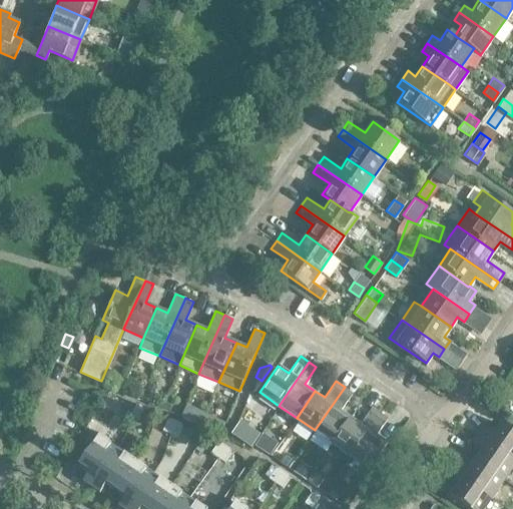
[(134,387),(130,394),(138,397),(141,390),(134,387)]
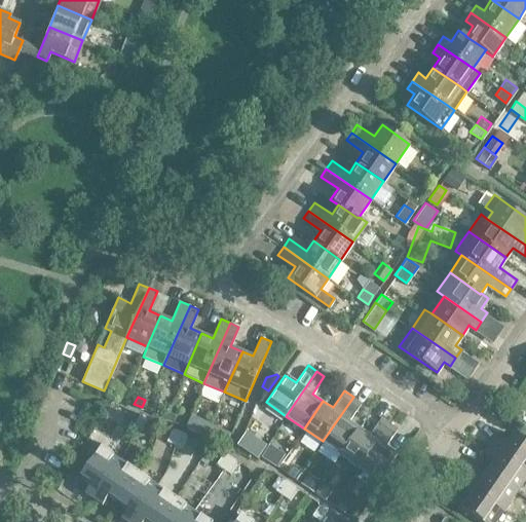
[(323,441),(341,453),(360,426),(348,418),(361,401),(353,397),(323,441)]
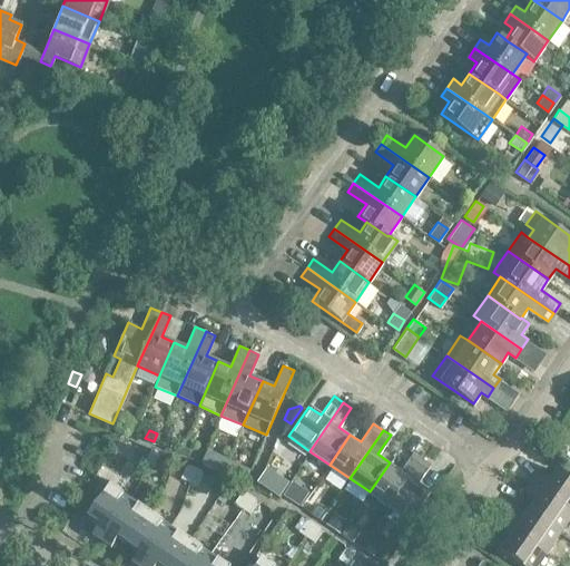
[(183,446),(179,452),(186,456),(189,449),(183,446)]
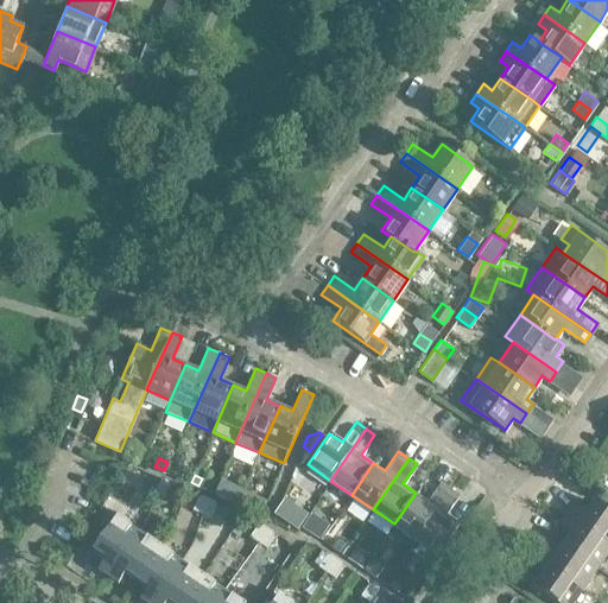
[(169,483),(168,478),(162,476),(156,493),(164,496),(169,483)]
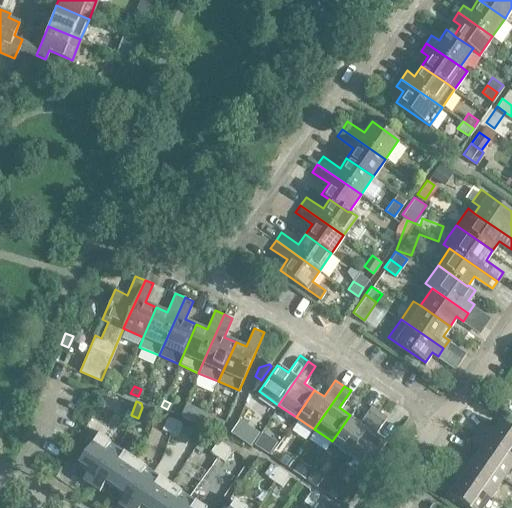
[(332,441),(349,454),(379,410),(371,404),(359,421),(350,415),(332,441)]
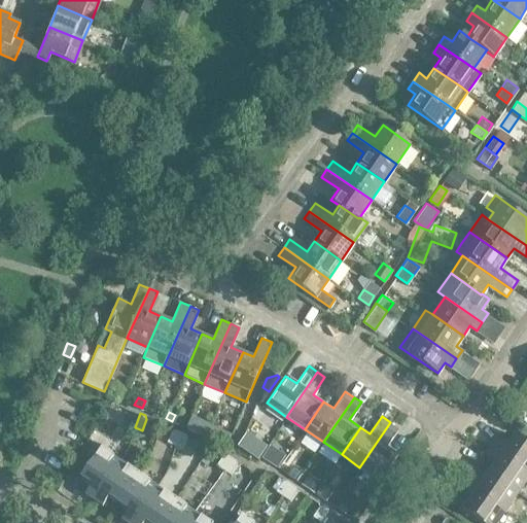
[(201,420),(196,431),(204,436),(209,424),(201,420)]
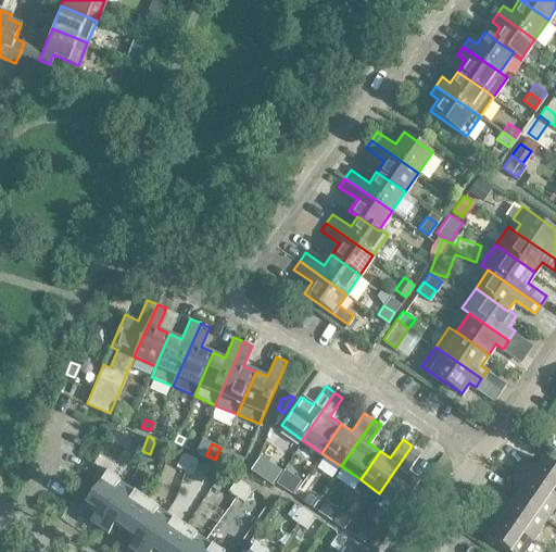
[(412,446),(379,493),(399,506),(419,477),(407,469),(419,451),(412,446)]
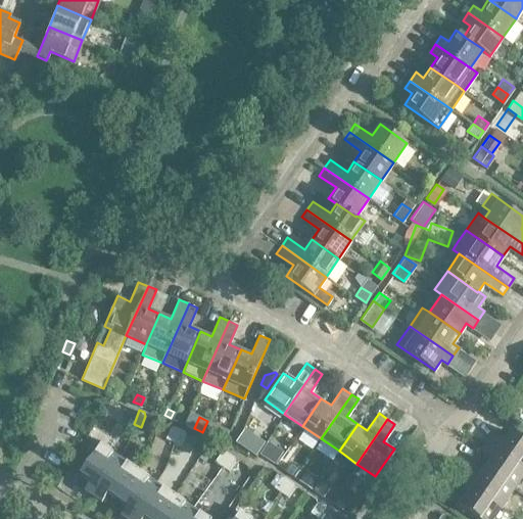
[(179,428),(174,426),(171,427),(165,437),(174,441),(179,428)]
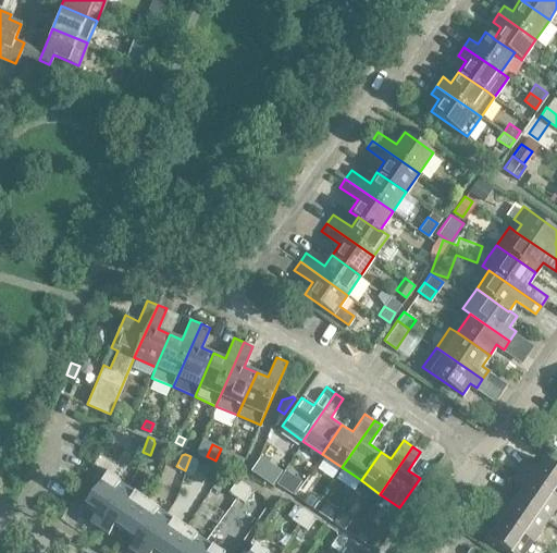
[(234,455),(229,467),(236,471),(243,458),(234,455)]
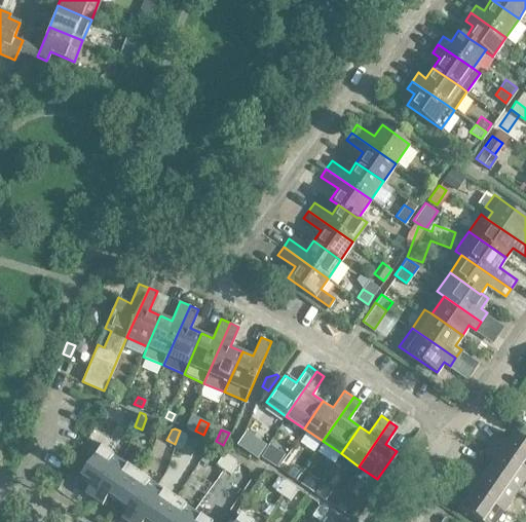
[(187,436),(186,433),(180,431),(175,444),(182,447),(187,436)]
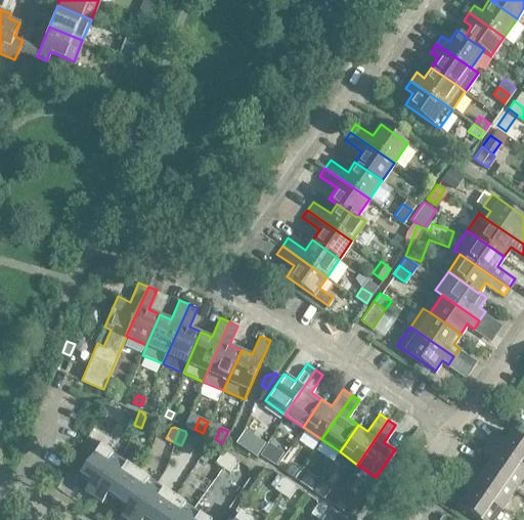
[(486,441),(523,467),(523,438),(511,430),(504,440),(492,433),(486,441)]
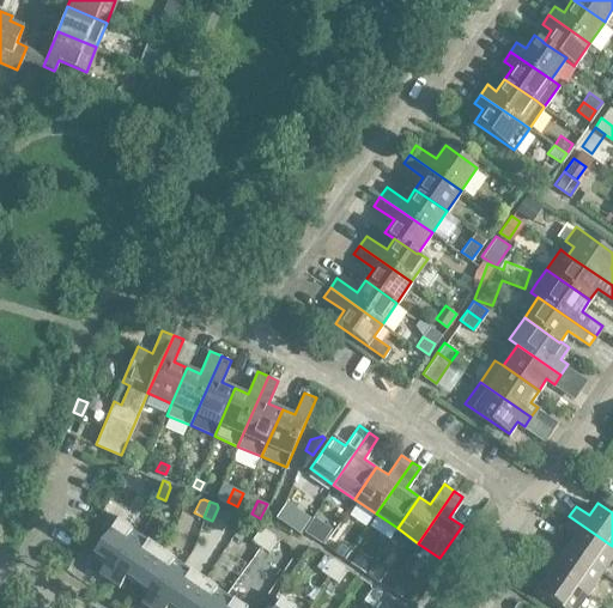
[(108,511),(101,522),(110,528),(93,553),(105,561),(98,572),(109,578),(139,534),(108,511)]
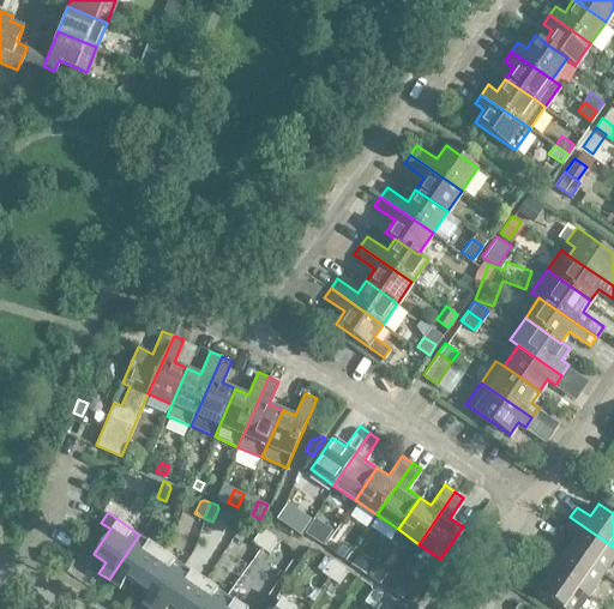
[(314,516),(306,530),(323,541),(331,528),(314,516)]
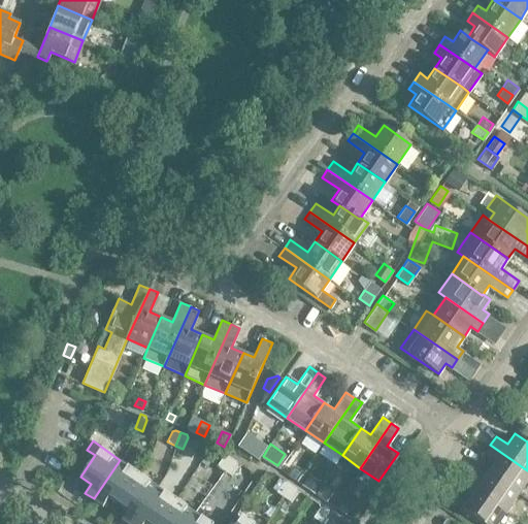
[(495,461),(489,471),(519,491),(527,477),(527,470),(490,445),(485,454),(495,461)]
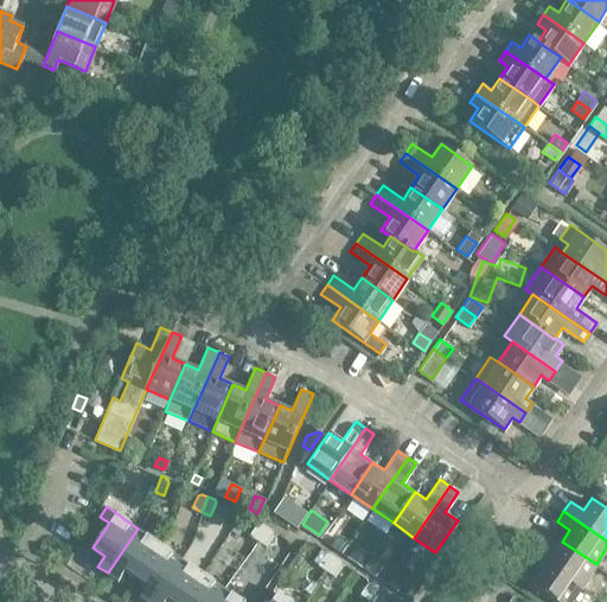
[(256,522),(249,533),(257,538),(267,525),(261,520),(256,522)]
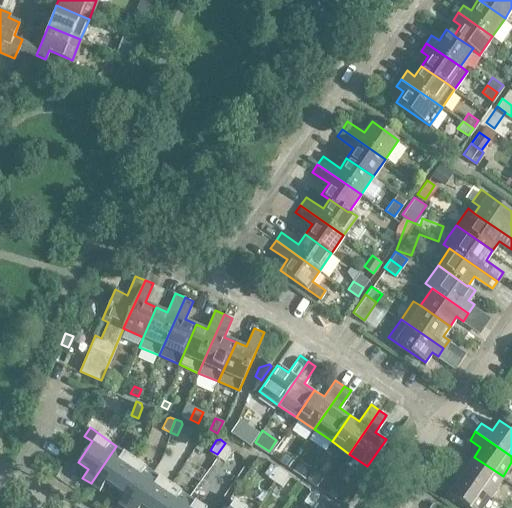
[(230,449),(229,446),(225,443),(217,454),(224,459),(230,449)]
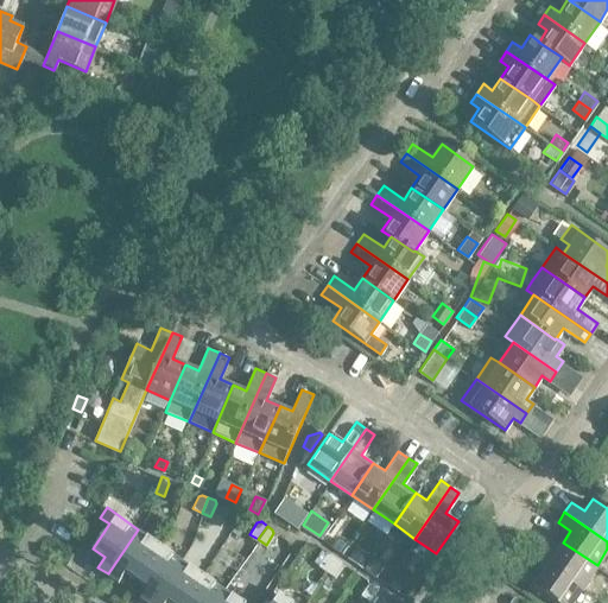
[(138,529),(108,573),(118,581),(125,570),(135,578),(159,544),(138,529)]
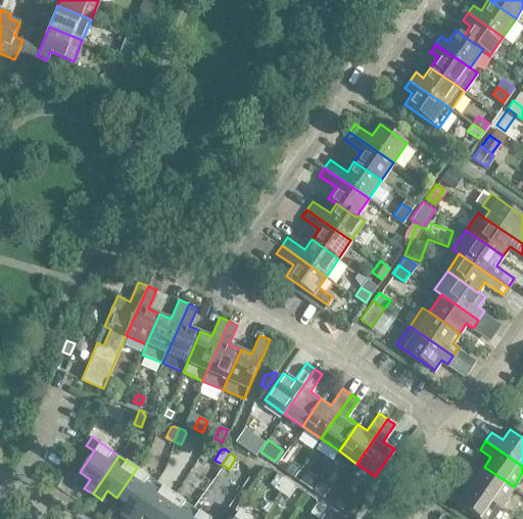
[(467,469),(461,477),(502,505),(514,486),(484,467),(478,476),(467,469)]
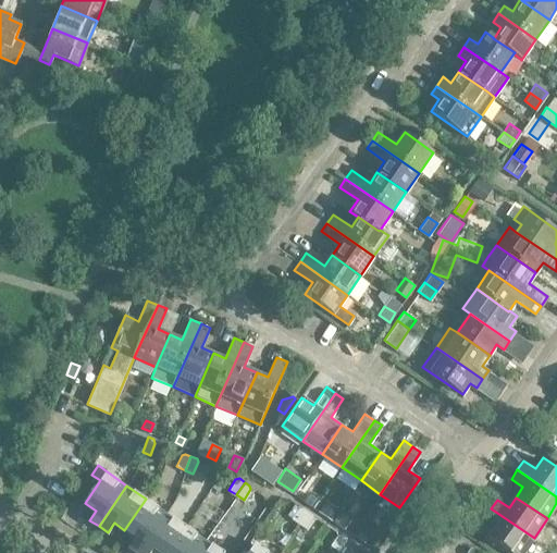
[(146,499),(124,530),(135,537),(128,547),(137,552),(165,512),(146,499)]
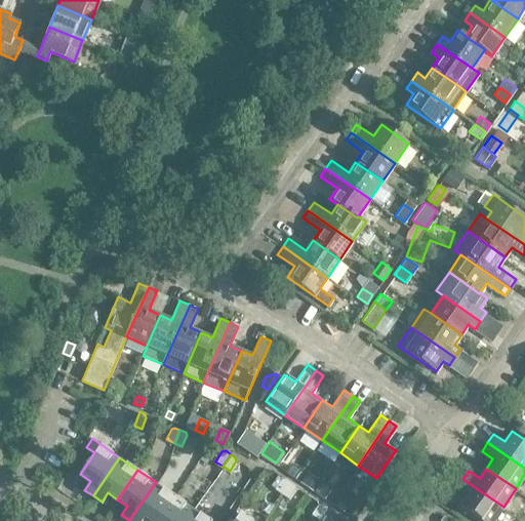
[(308,471),(301,481),(315,490),(321,480),(308,471)]
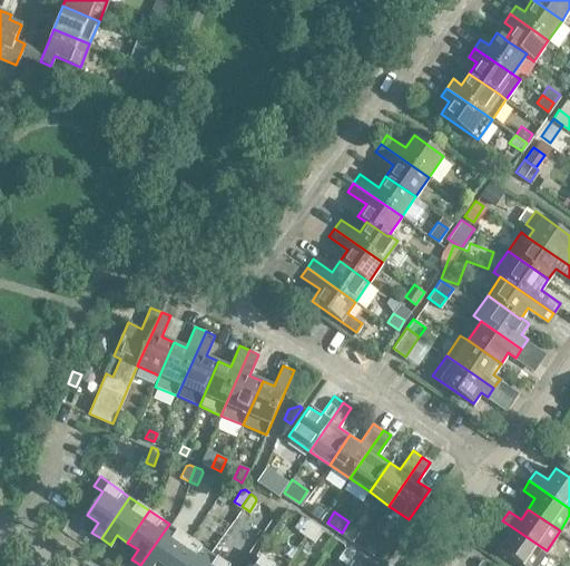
[(315,521),(310,518),(305,519),(298,529),(306,535),(315,521)]
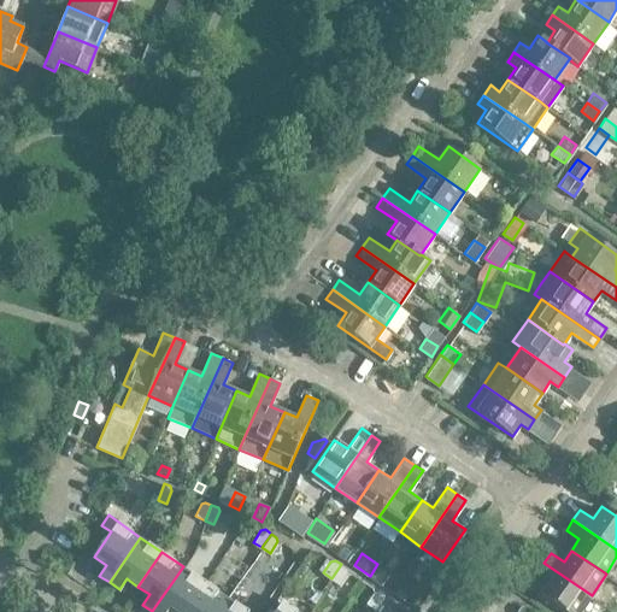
[(580,611),(592,595),(544,563),(536,574),(550,582),(541,594),(568,611),(580,611)]
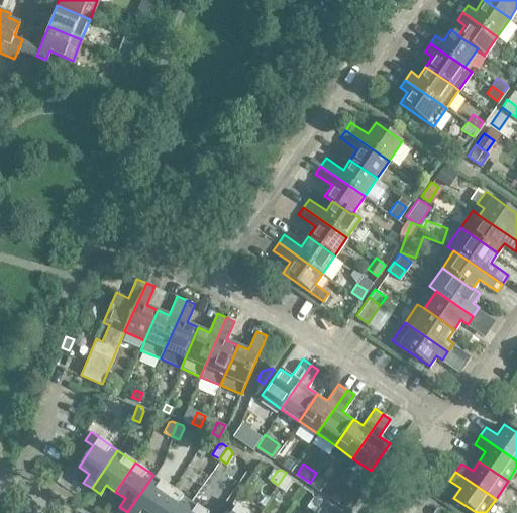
[(278,485),(284,490),(291,480),(290,476),(286,473),(278,485)]
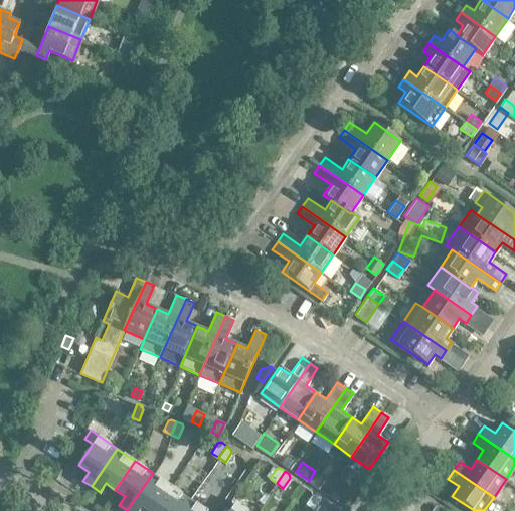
[(153,473),(127,510),(139,510),(142,508),(146,510),(153,510),(171,485),(153,473)]
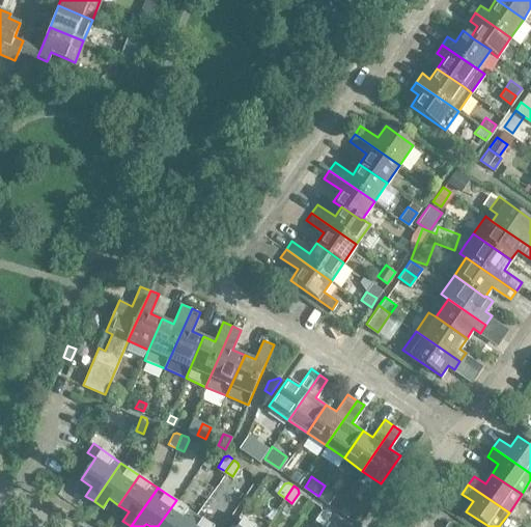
[(176,500),(158,526),(185,526),(195,512),(176,500)]
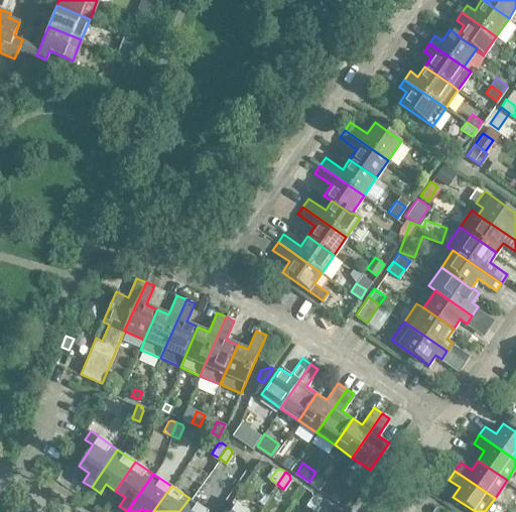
[(320,497),(315,494),(312,495),(306,504),(312,508),(320,497)]
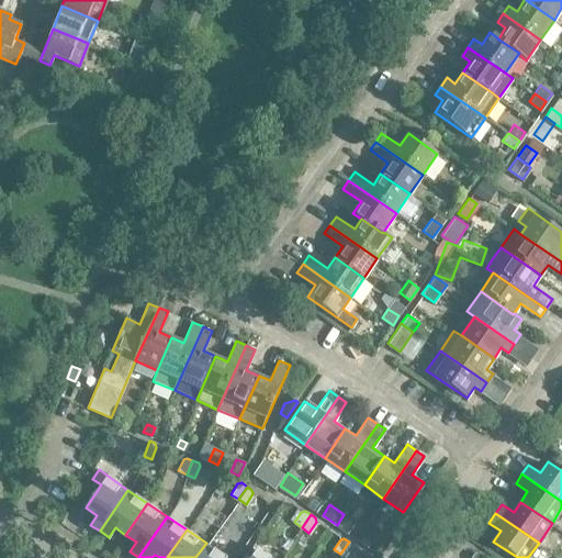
[(225,557),(226,557),(206,543),(195,557),(225,557)]
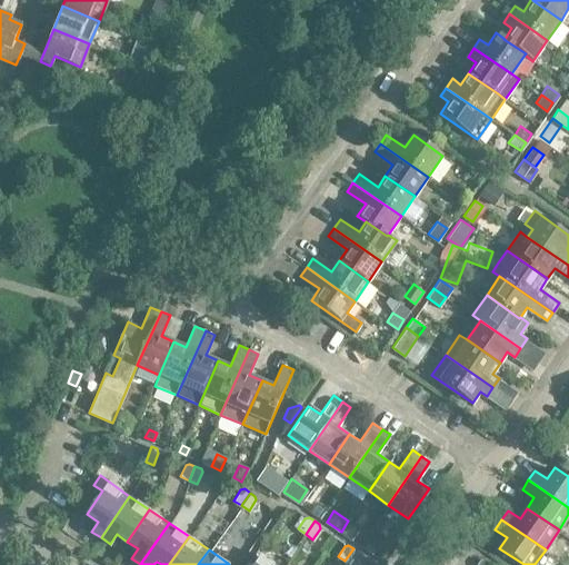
[(277,564),(261,554),(252,564),(277,564)]
